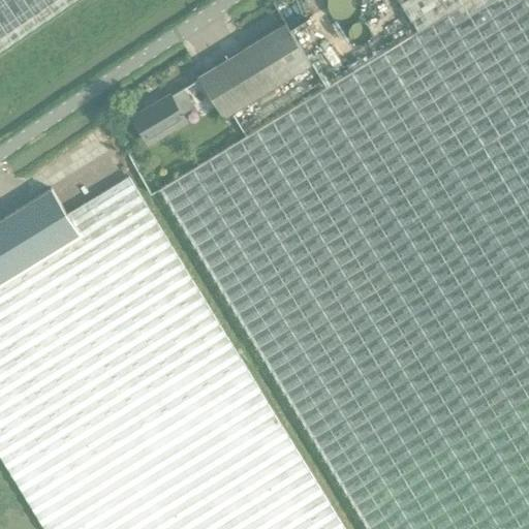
[(0,0),(0,50),(72,0),(0,0)]
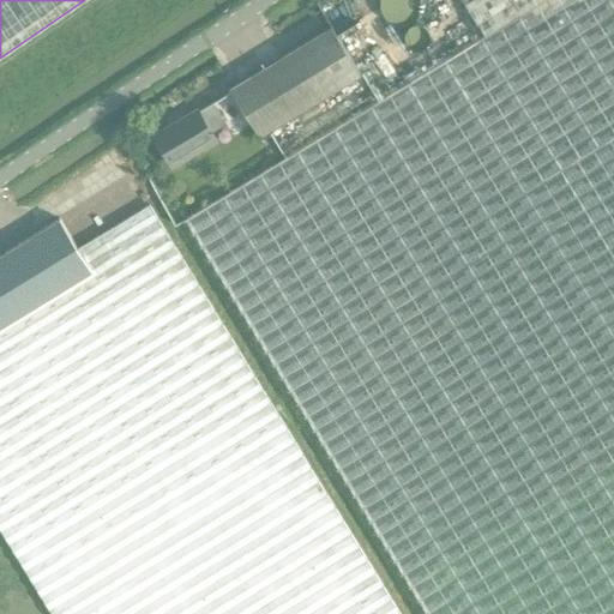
[(613,613),(613,0),(468,0),(489,34),(187,218),(428,613),(613,613)]
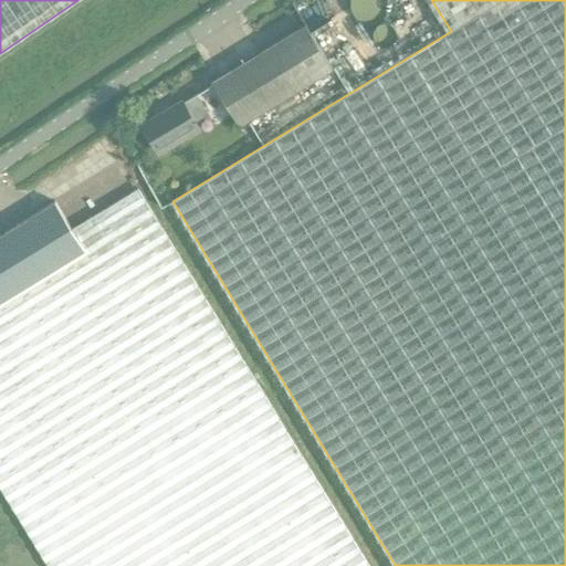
[(240,126),(333,70),(305,24),(212,81),(240,126)]
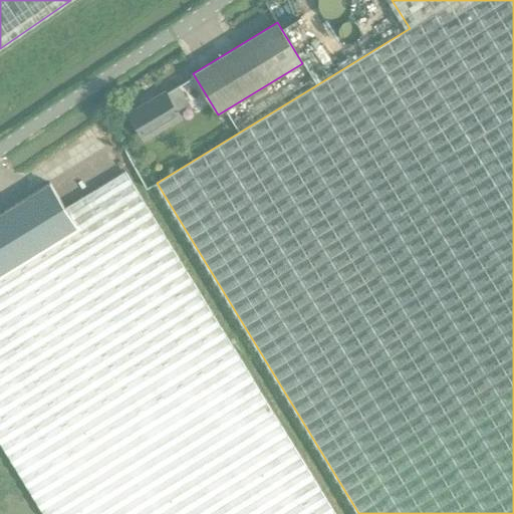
[(177,109),(188,103),(179,88),(168,95),(165,90),(130,112),(146,140),(182,117),(177,109)]
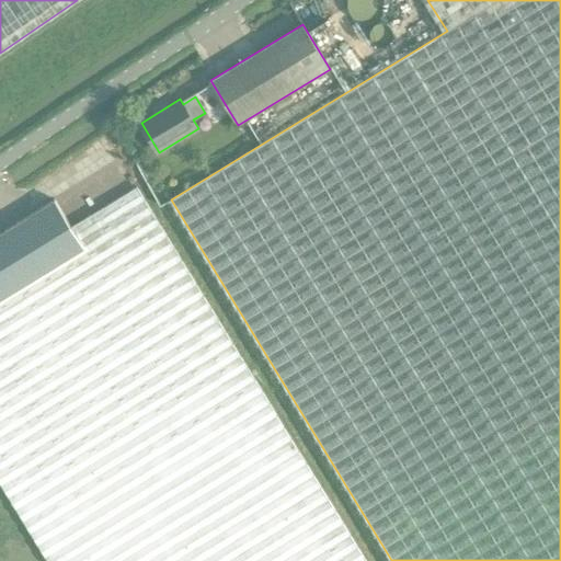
[(83,249),(0,300),(0,484),(46,560),(366,560),(137,187),(71,228),(83,249)]
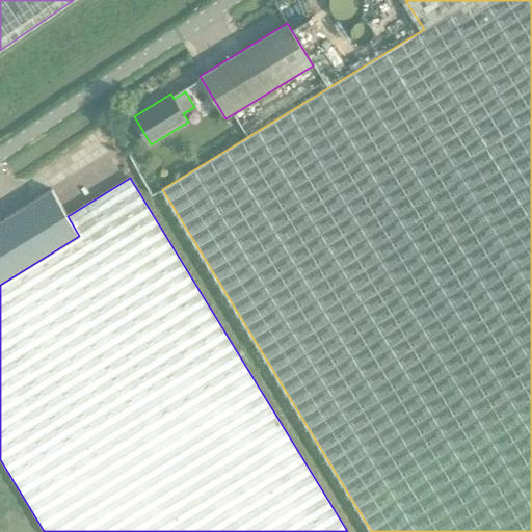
[(0,285),(79,236),(68,216),(51,190),(0,220),(0,285)]
